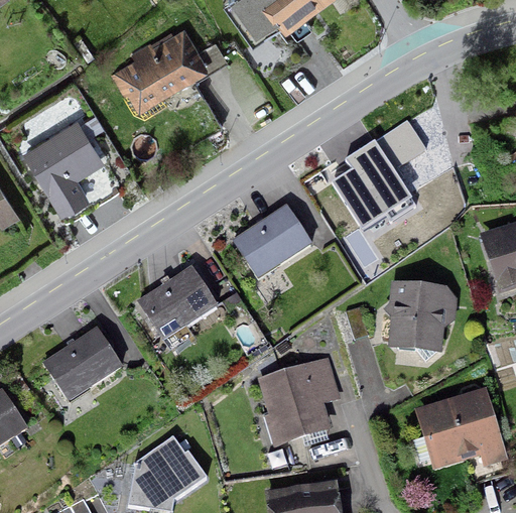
[(224,0),(254,41),(281,21),(285,27),(323,0),(224,0)]
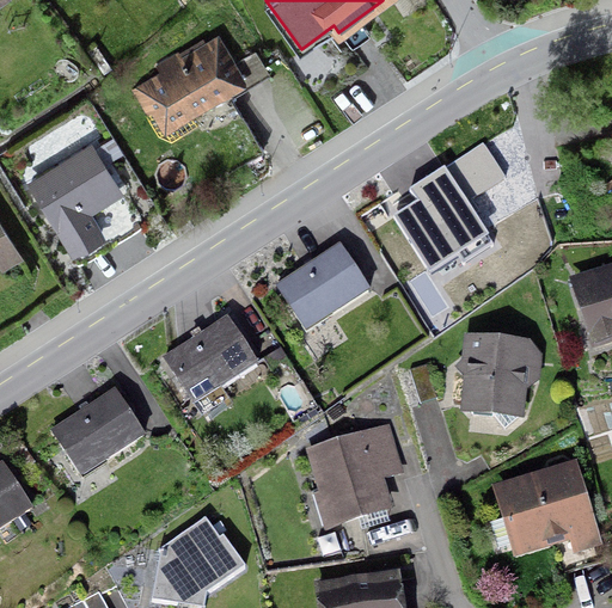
[(173,140),(236,102),(231,92),(244,83),(246,86),(269,71),(256,45),(237,57),(219,29),(206,37),(203,34),(179,49),(178,47),(155,60),(159,69),(132,85),(147,112),(146,114),(158,134),(173,140)]
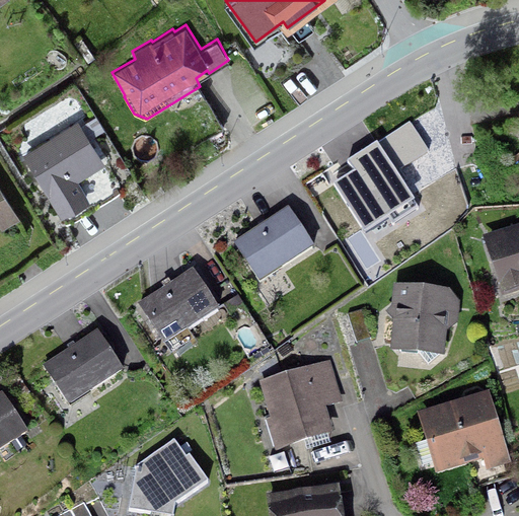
[(22,151),(62,215),(90,198),(78,178),(105,161),(90,136),(105,127),(96,113),(81,122),(78,117),(22,151)]
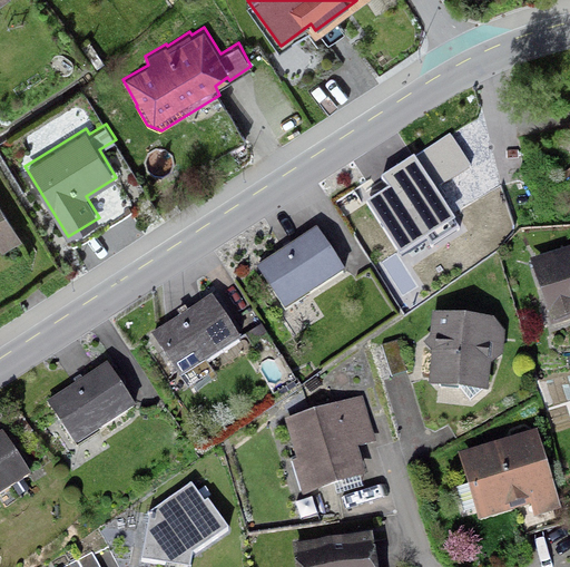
[(419,150),(416,146),(374,173),(382,184),(359,198),(400,262),(425,245),(430,252),(469,226),(440,184),(471,163),(450,130),(419,150)]
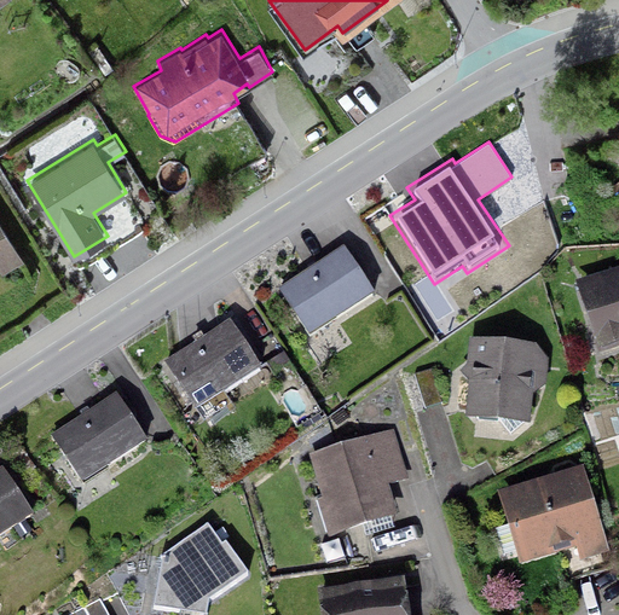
[(0,271),(23,257),(0,218),(0,271)]
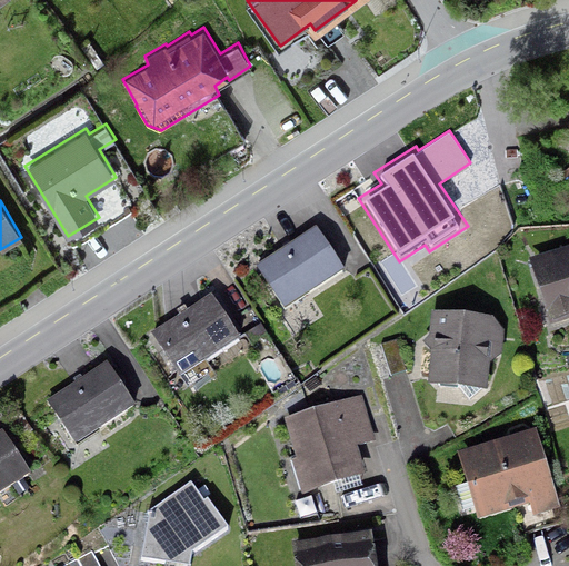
[(346,268),(317,224),(256,264),(285,308),(346,268)]
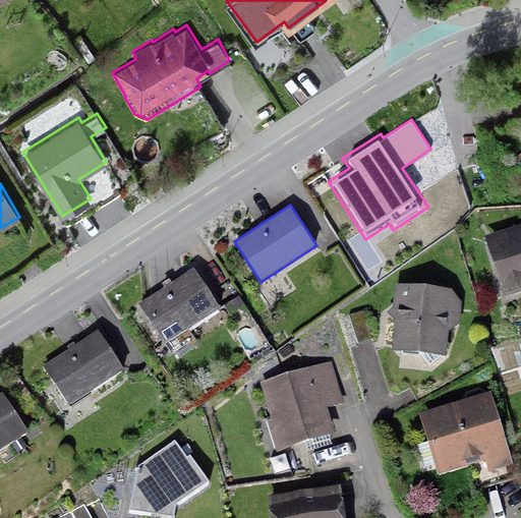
[(520,223),(485,234),(504,295),(520,290),(520,223)]
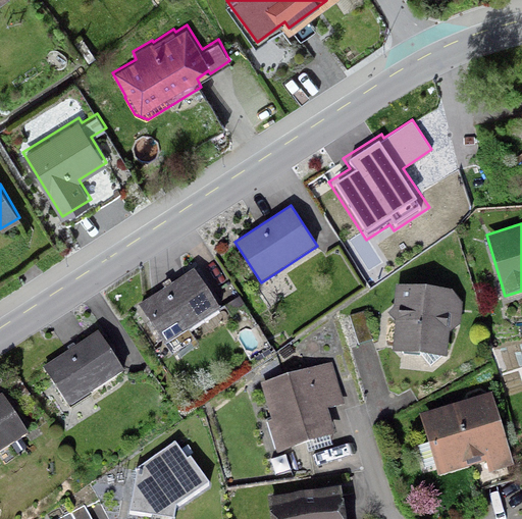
[(198,336),(227,317),(194,267),(139,303),(172,354),(194,340),(187,330),(192,327),(198,336)]
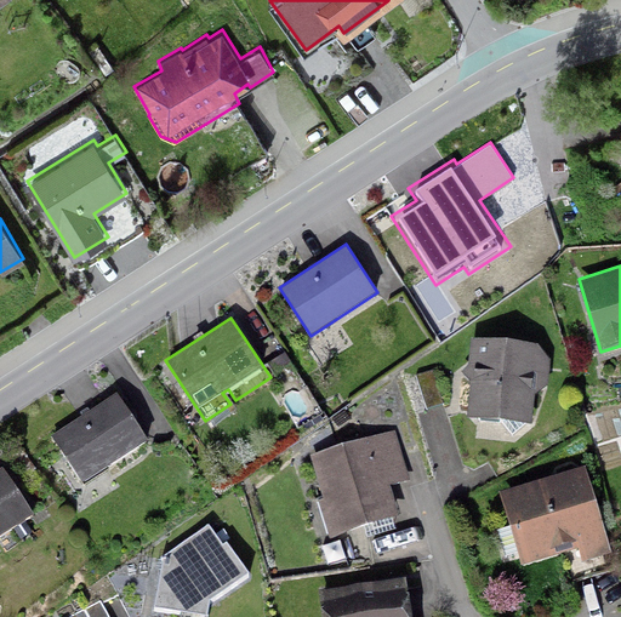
[(516,438),(533,423),(534,393),(548,383),(550,358),(539,343),(471,337),(468,363),(461,370),(469,378),(467,417),(473,418),(476,422),(476,435),(516,438)]
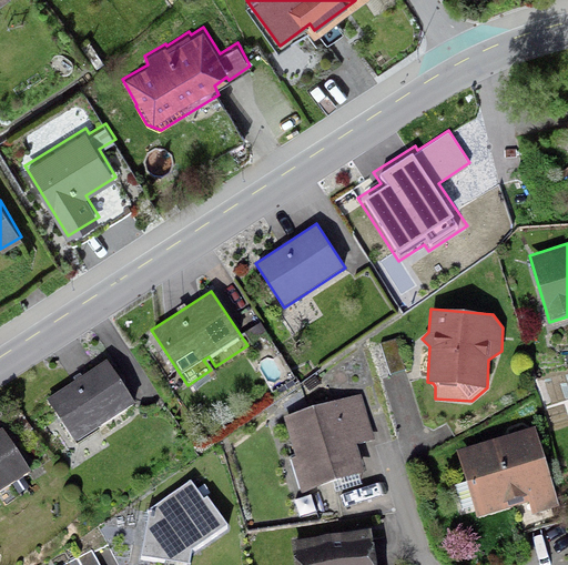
[(267,330),(261,321),(244,331),(251,341),(267,330)]
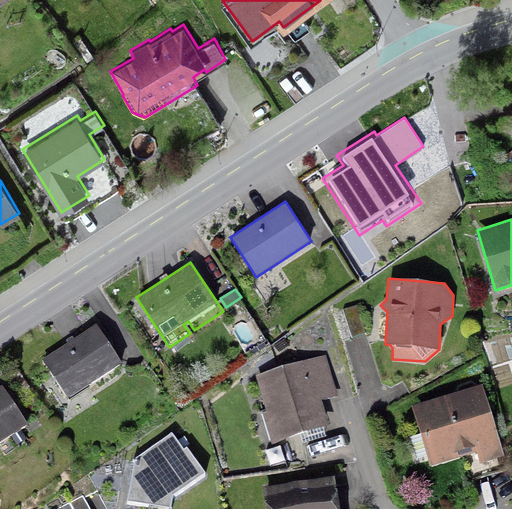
[(68,398),(122,363),(96,323),(42,358),(68,398)]
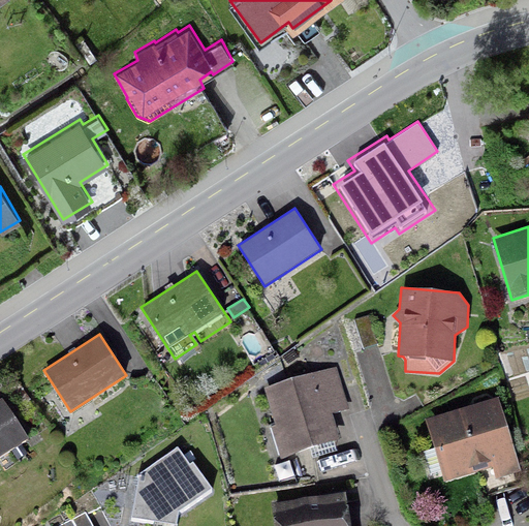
[(290,452),(334,438),(314,375),(271,389),(290,452)]
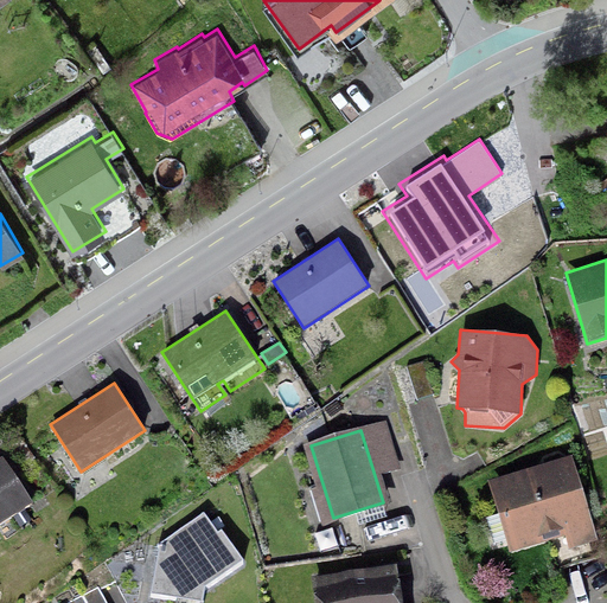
[(569,549),(598,540),(572,454),(489,479),(498,512),(483,517),(491,547),(506,543),(509,552),(545,540),(549,550),(568,544),(569,549)]
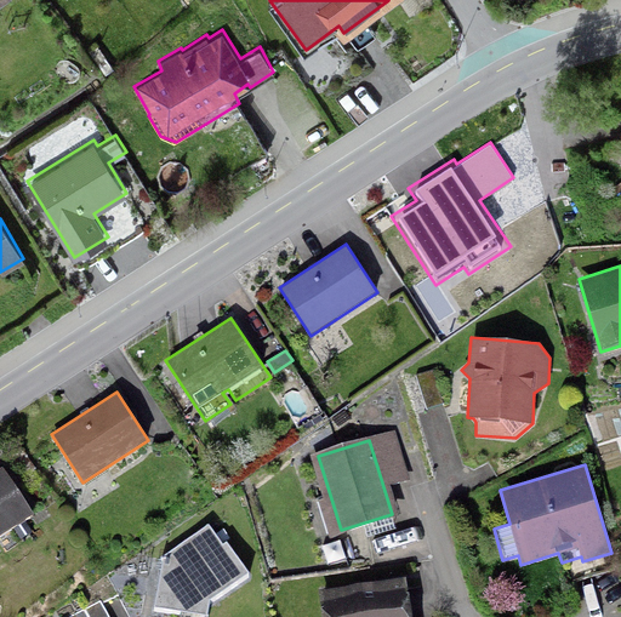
[(3,466),(0,467),(0,536),(13,527),(21,540),(35,531),(28,518),(34,514),(3,466)]
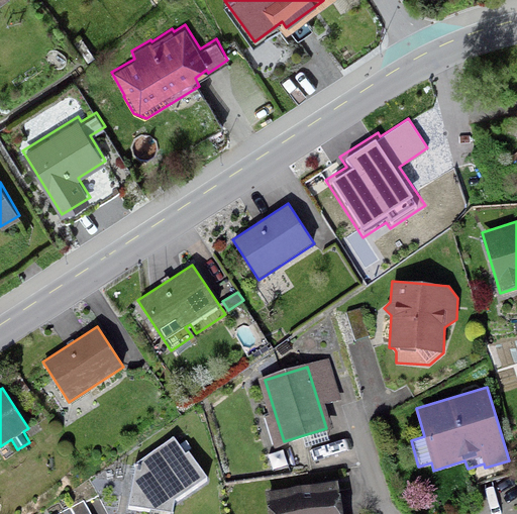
[(174,435),(135,461),(127,506),(150,510),(153,496),(175,500),(208,478),(189,450),(185,453),(174,435)]
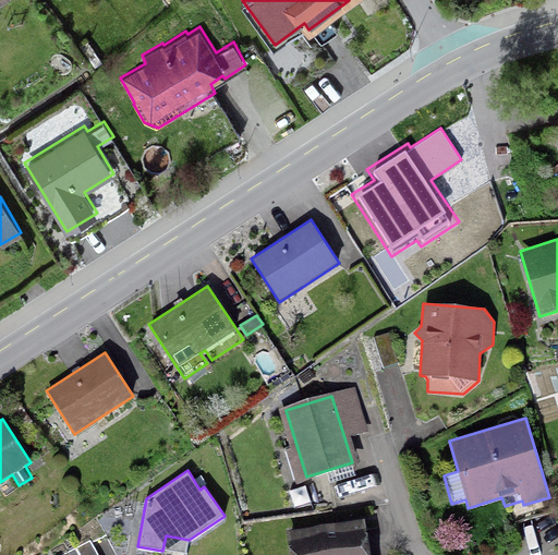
[(296,554),(363,554),(360,526),(294,533),(296,554)]
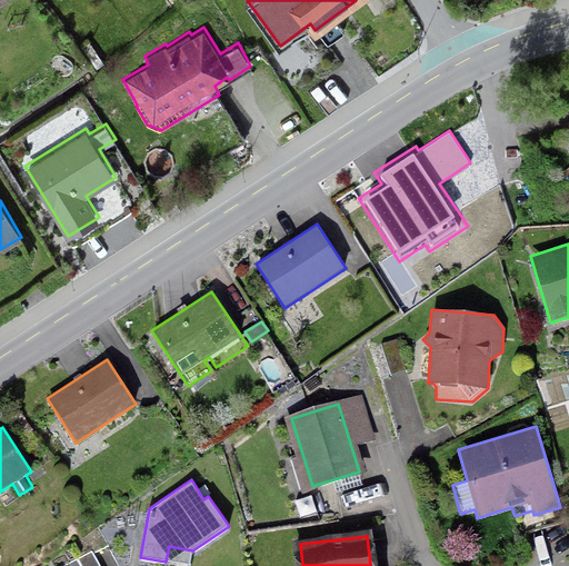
[(63,565),(101,565),(92,547),(62,563),(63,565)]
